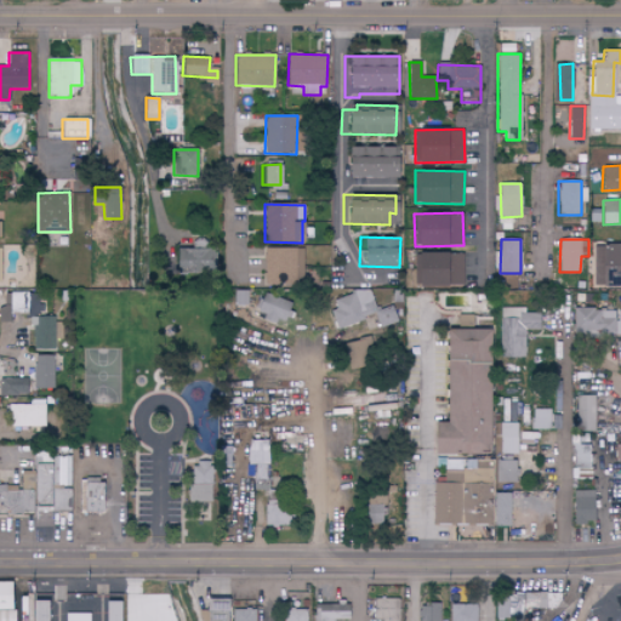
[(620,263),(620,265),(620,245),(594,245),(593,286),(620,286),(620,263)]
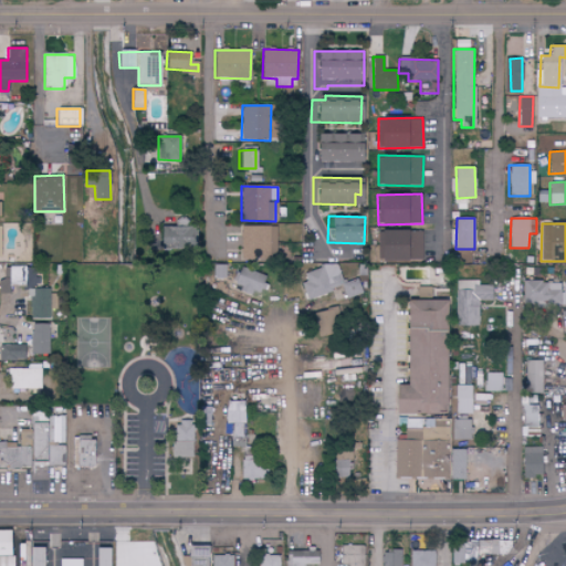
[(195,249),(196,227),(160,227),(159,249),(195,249)]
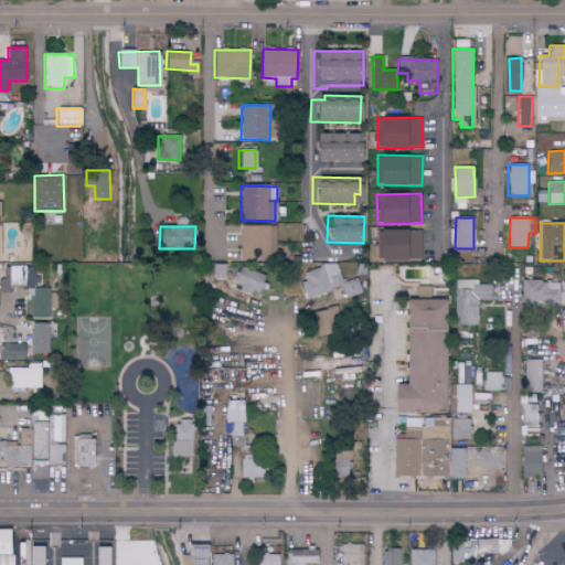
[(276,226),(240,226),(240,257),(276,258),(276,226)]
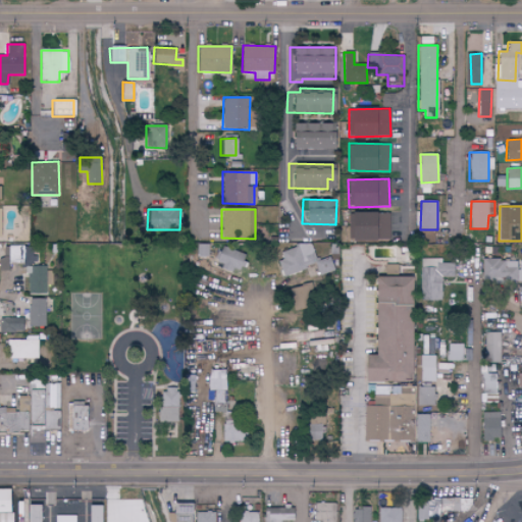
[(389,212),(349,211),(348,240),(388,241),(389,212)]
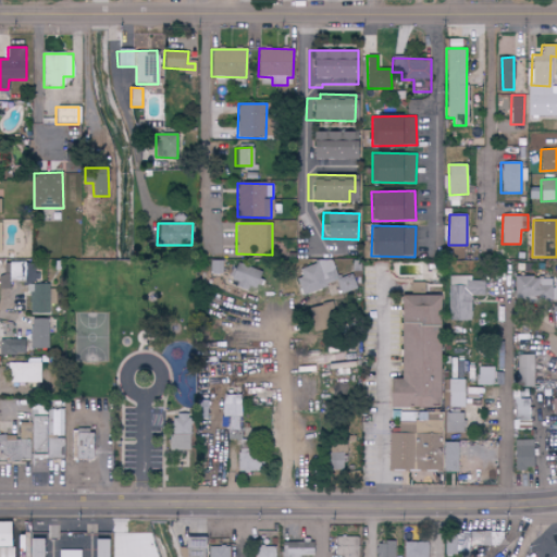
[(310,254),(337,252),(337,240),(323,240),(323,235),(310,236),(310,254)]
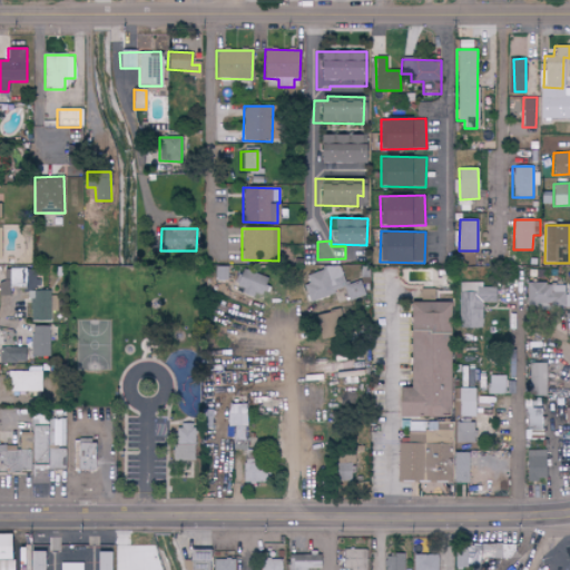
[(305,274),(308,285),(304,286),(307,300),(344,291),(337,265),(305,274)]
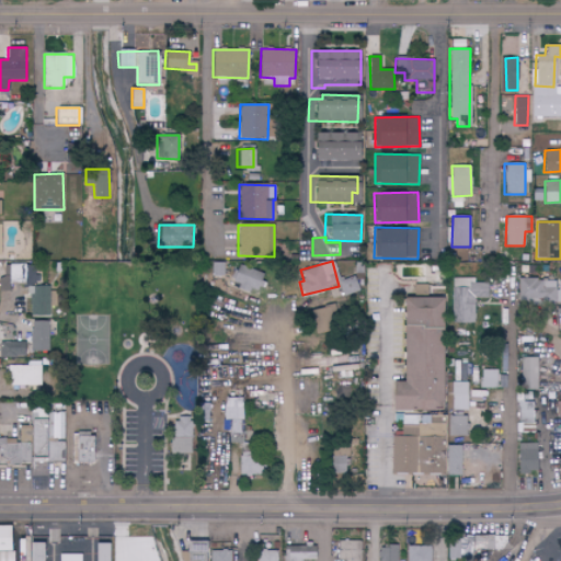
[(37,284),(37,263),(10,264),(11,285),(37,284)]
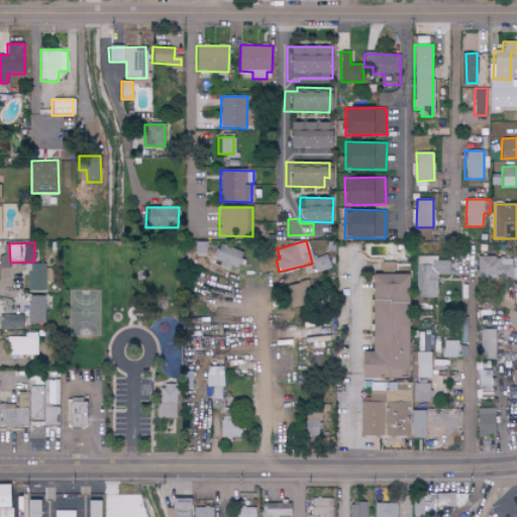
[(206,242),(196,242),(196,253),(206,253),(206,242)]
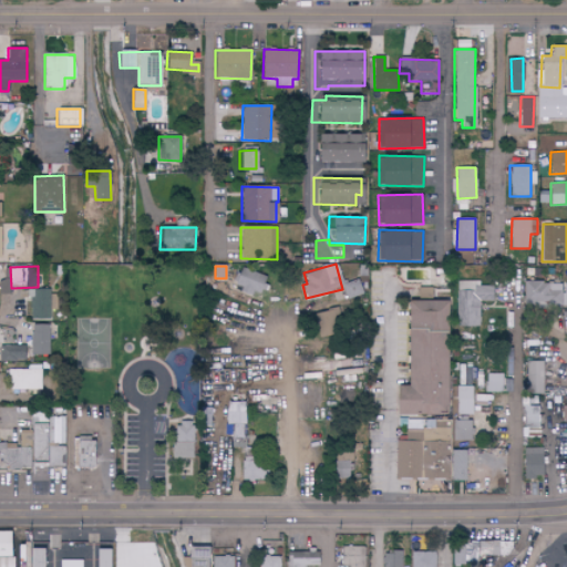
[(232,286),(259,296),(266,277),(239,267),(232,286)]
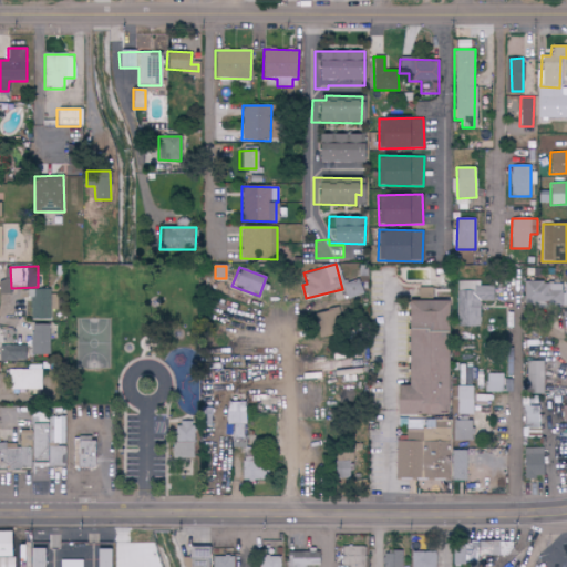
[(442,286),(442,272),(423,271),(423,280),(429,280),(429,286),(442,286)]
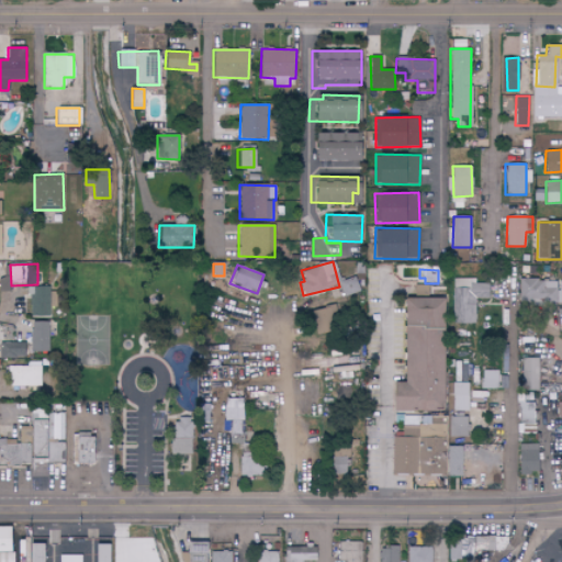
[(338,280),(344,296),(359,291),(353,274),(338,280)]
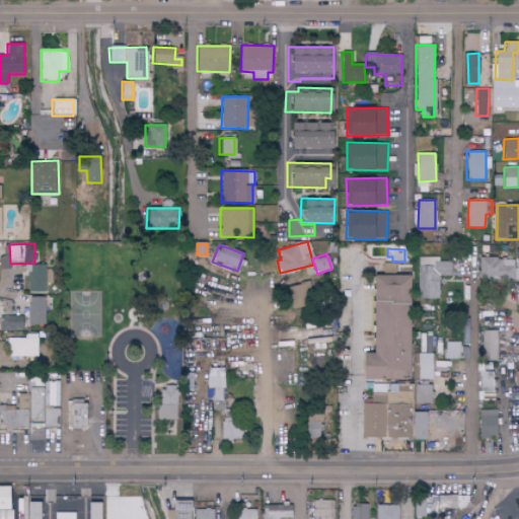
[(0,269),(9,269),(8,255),(0,255),(0,269)]
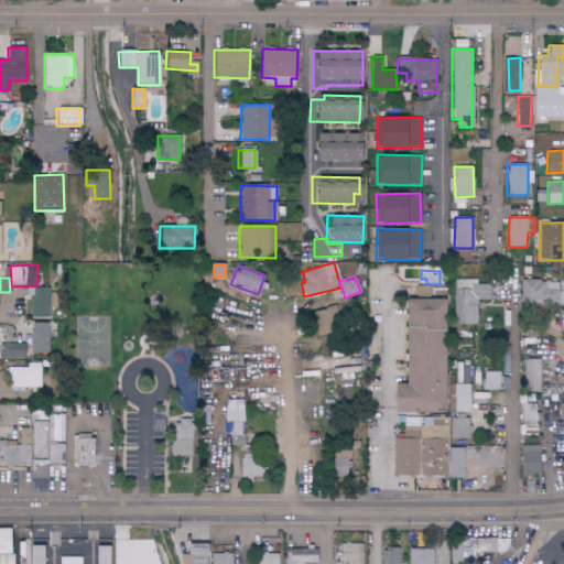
[(477,280),(454,279),(453,324),(476,325),(476,300),(489,300),(490,284),(477,284),(477,280)]
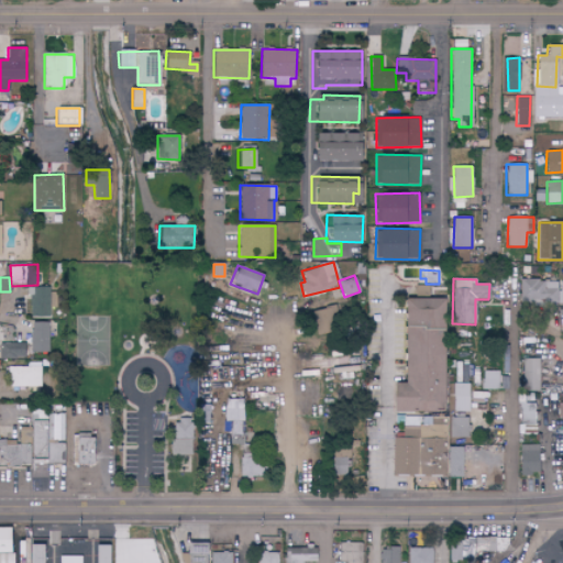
[(559,279),(520,280),(520,302),(559,302),(559,279)]
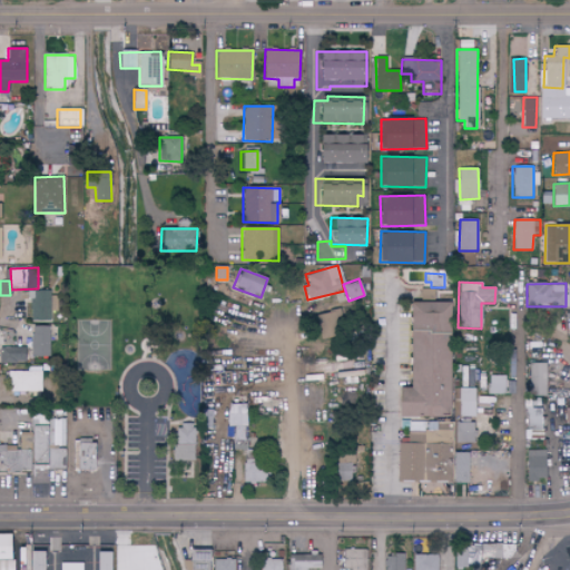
[(51,320),(50,291),(31,292),(32,321),(51,320)]
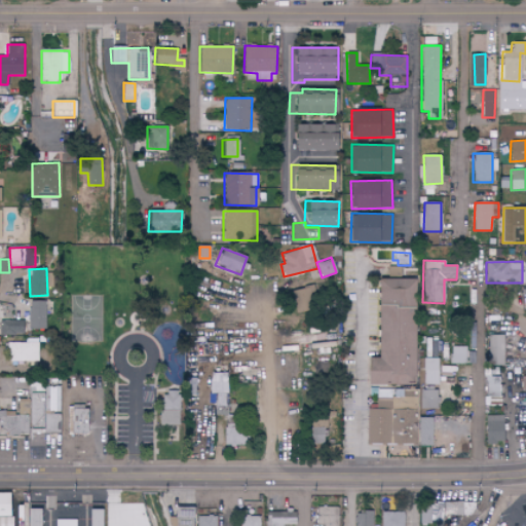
[(413,278),(376,278),(375,358),(365,358),(365,384),(412,384),(413,278)]
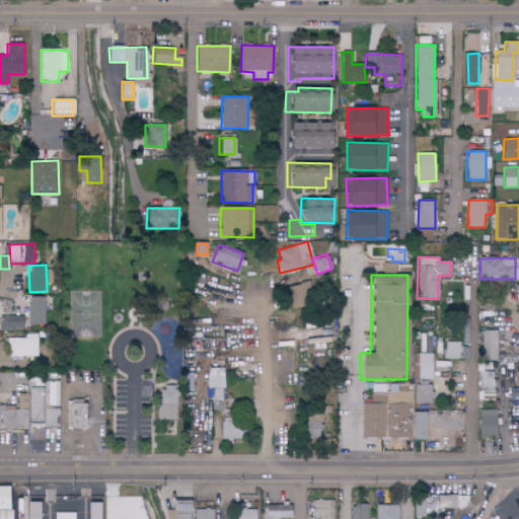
[(28,324),(45,324),(45,297),(28,297),(28,324)]
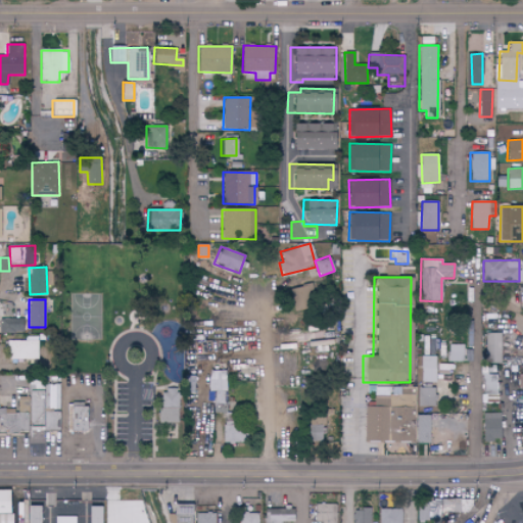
[(0,332),(26,333),(26,319),(0,318),(0,332)]
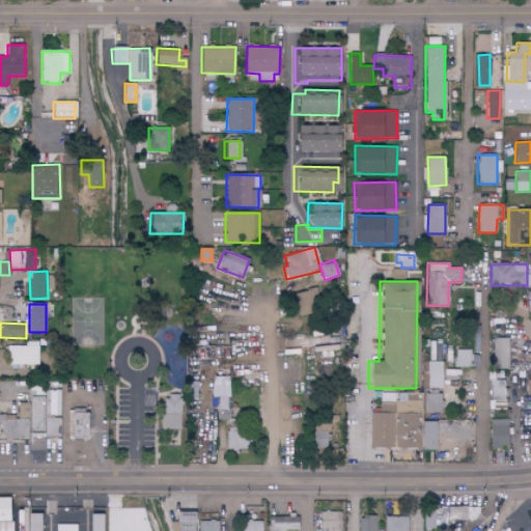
[(509,346),(509,338),(495,338),(494,365),(518,366),(518,346),(509,346)]
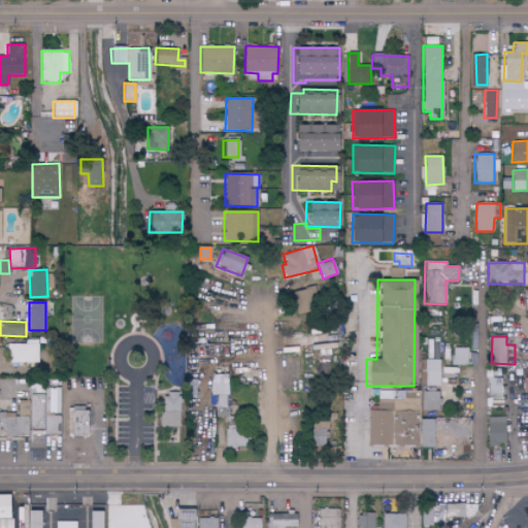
[(39,363),(39,344),(9,344),(9,362),(39,363)]
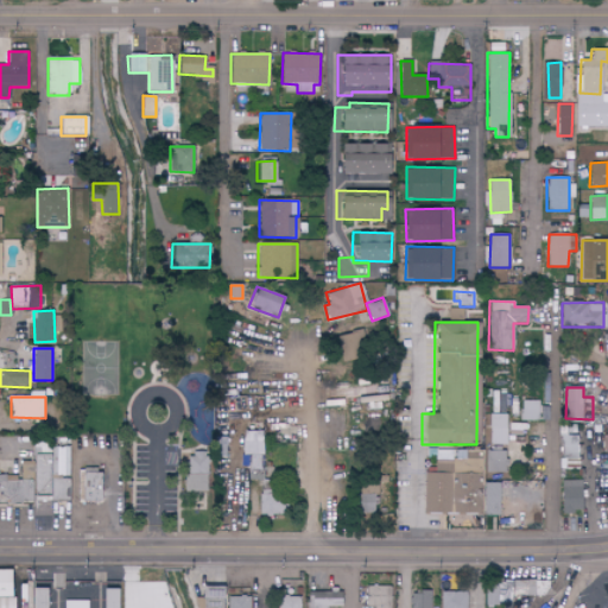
[(540,401),(521,400),(521,420),(539,420),(540,401)]
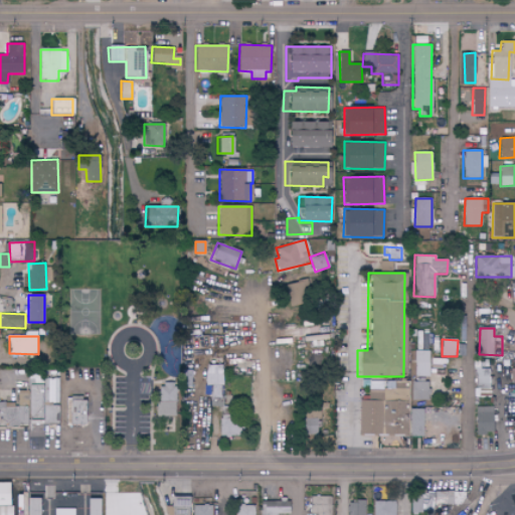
[(430,351),(416,350),(415,376),(428,377),(430,351)]
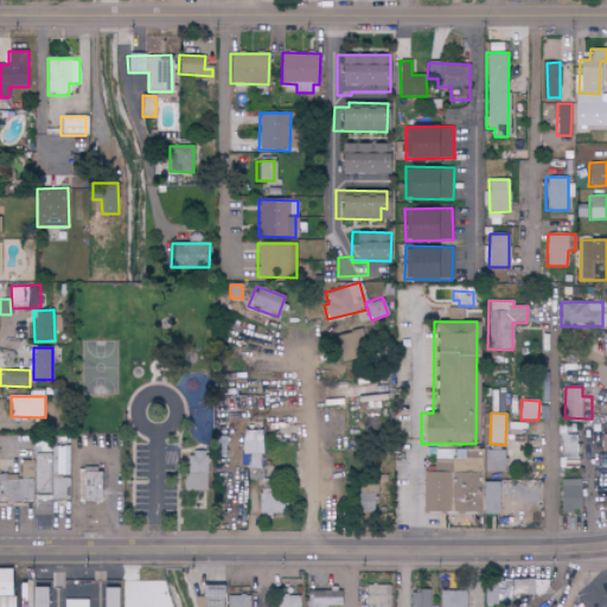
[(249,479),(262,479),(261,430),(246,430),(246,440),(242,441),(242,457),(241,457),(241,468),(249,468),(249,479)]
